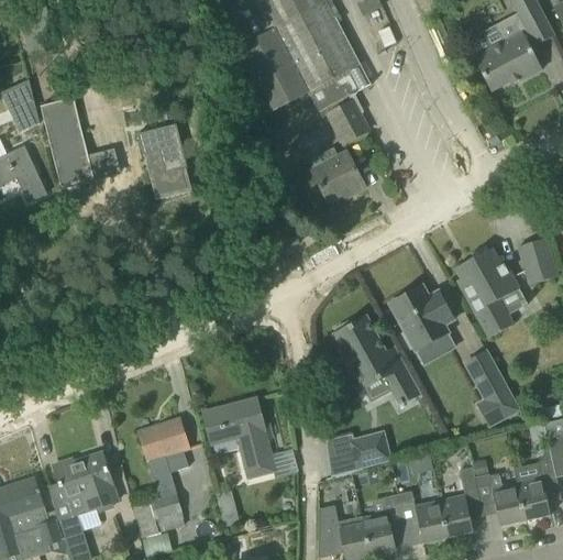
[(225,0),(236,46),(235,46),(253,81),(246,85),(252,96),(250,98),(258,116),(267,111),(268,112),(308,90),(321,117),(328,113),(343,142),(368,129),(361,114),(363,110),(355,95),(357,90),(370,84),(326,0),(225,0)]
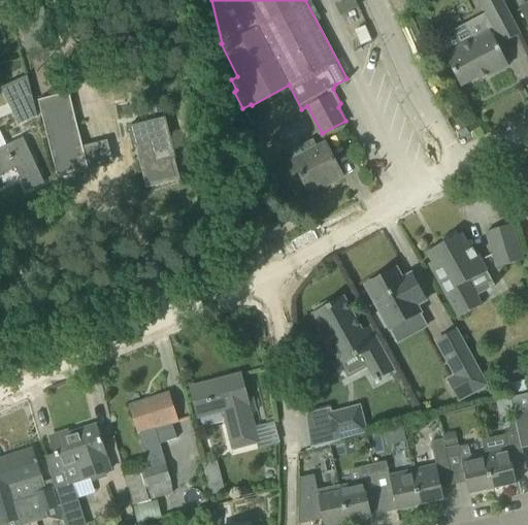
[(466,24),(473,38),(444,55),(460,85),(485,71),(487,75),(507,64),(497,44),(519,32),(502,0),(480,0),(487,13),(466,24)]
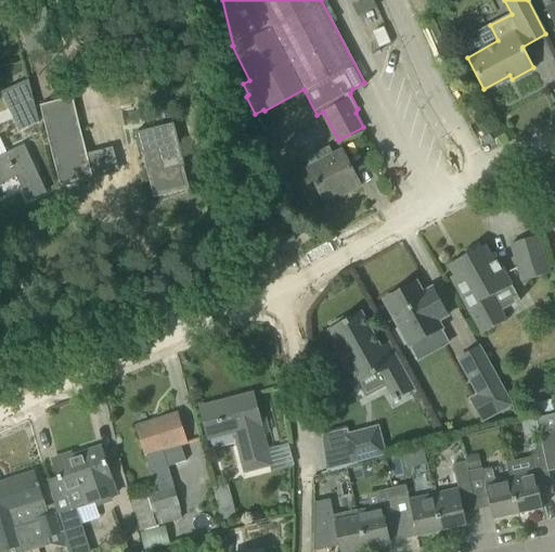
[(554,1),(545,7),(554,24),(554,1)]
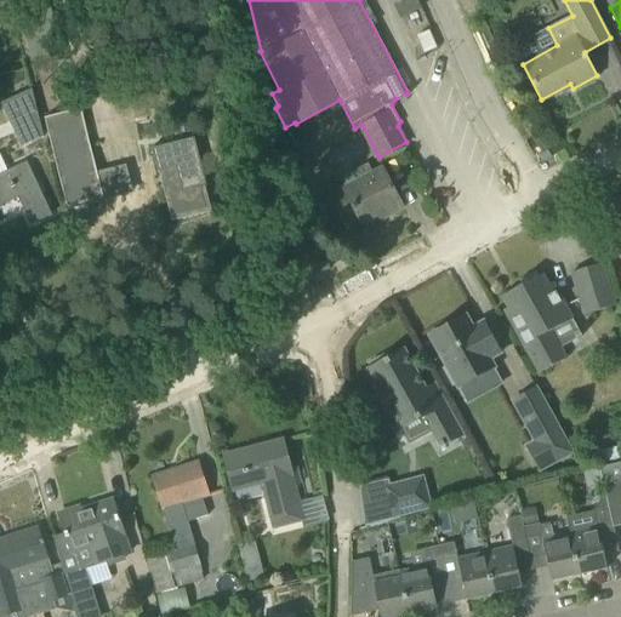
[(0,205),(3,205),(1,203),(18,195),(30,222),(51,212),(27,159),(9,167),(0,150),(0,126),(16,120),(4,95),(0,96),(0,205)]
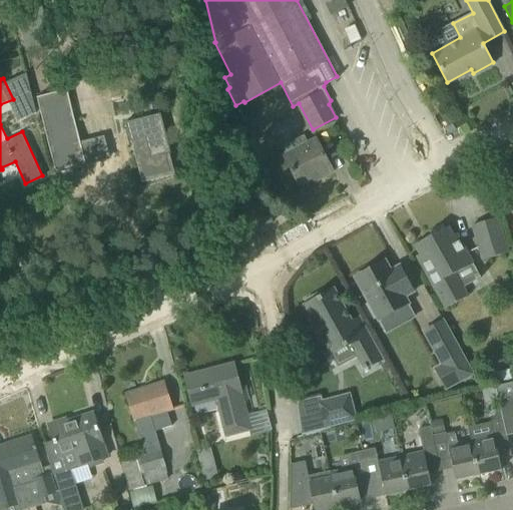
[(85,161),(80,140),(74,118),(55,123),(51,107),(70,102),(66,87),(36,95),(55,169),(56,169),(85,161)]
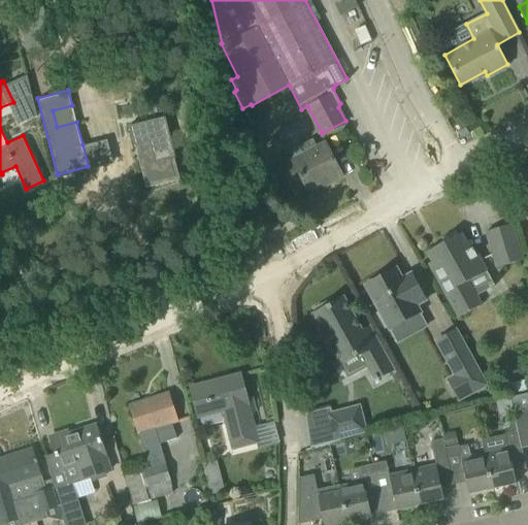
[(135,144),(139,143),(149,182),(174,174),(173,171),(174,170),(170,158),(174,157),(175,156),(165,116),(144,121),(129,125),(134,144),(135,144)]
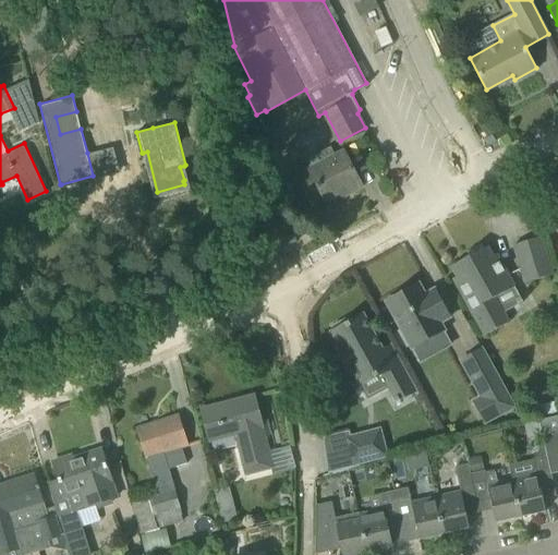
[(324,165),(311,172),(325,198),(360,180),(346,154),(337,158),(330,145),(317,152),(324,165)]
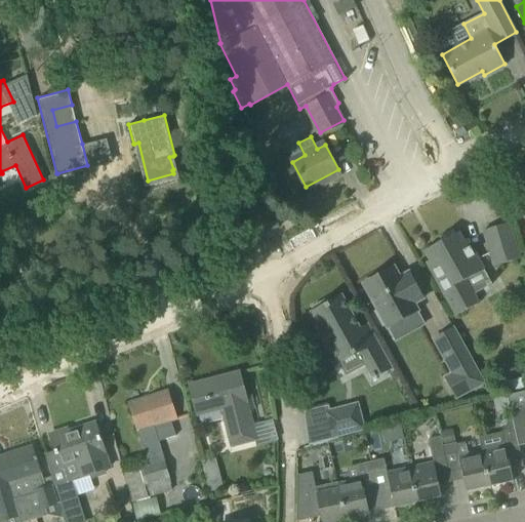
[(482,229),(493,265),(520,256),(509,221),(482,229)]
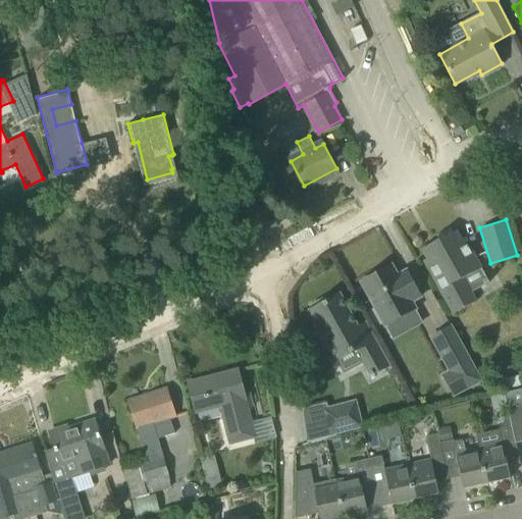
[(481,266),(464,236),(461,238),(456,229),(452,230),(451,227),(437,235),(439,238),(421,248),(426,256),(423,258),(453,312),(469,303),(462,291),(469,288),(463,276),(481,266)]
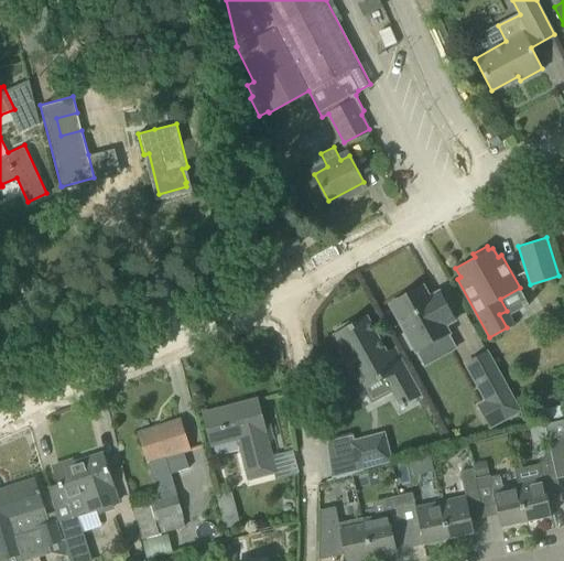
[(390,303),(405,332),(403,333),(411,348),(414,346),(416,349),(448,332),(444,324),(454,319),(438,291),(429,297),(423,286),(390,303)]
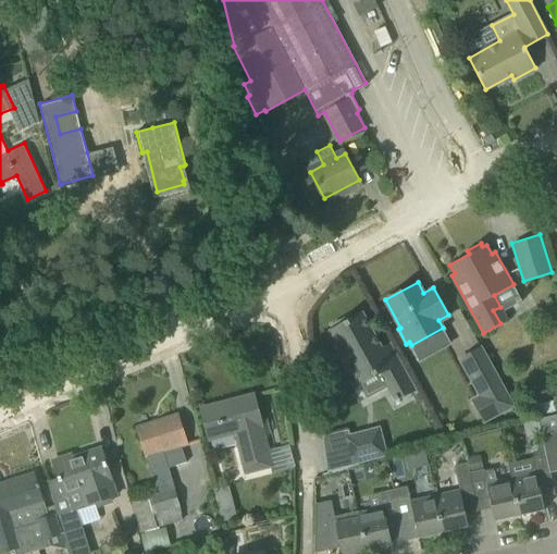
[(334,328),(330,330),(339,348),(336,351),(346,367),(349,366),(359,383),(362,382),(368,393),(387,382),(383,374),(401,365),(391,346),(383,351),(362,312),(348,320),(346,316),(332,323),(334,328)]
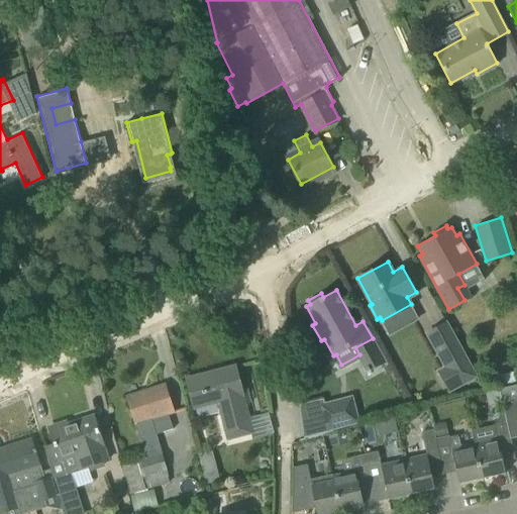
[(446,321),(427,332),(446,367),(438,371),(448,390),(476,375),(446,321)]
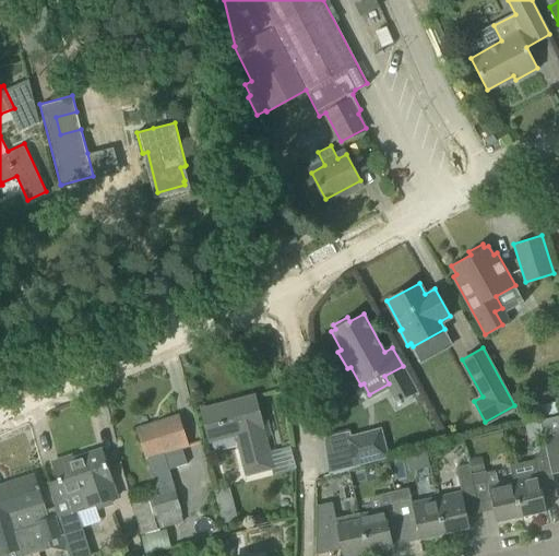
[(201,409),(210,441),(234,436),(244,474),(273,466),(254,394),(201,409)]
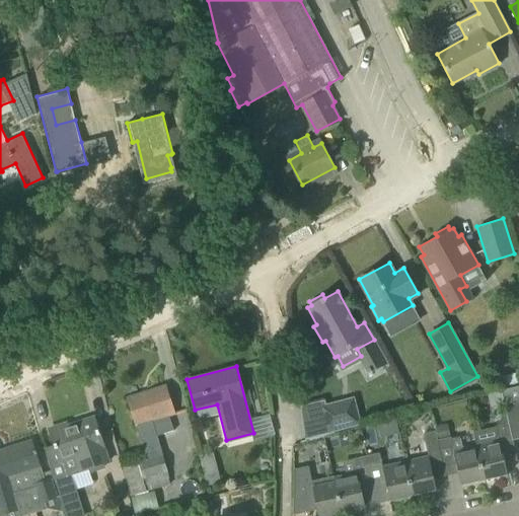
[(516,371),(501,375),(503,384),(518,381),(516,371)]
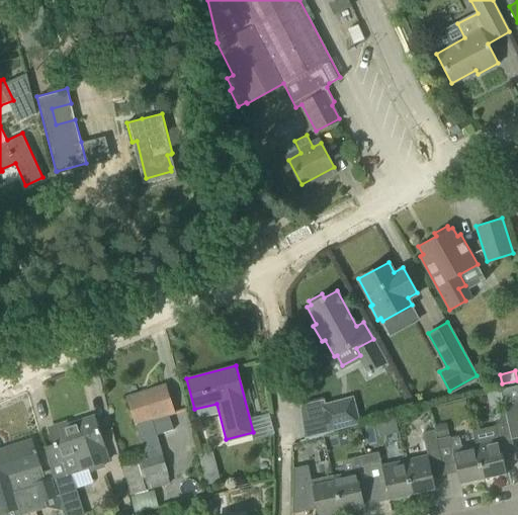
[(166,469),(167,469),(156,433),(173,428),(168,415),(174,412),(165,383),(126,396),(146,457),(120,464),(130,494),(169,482),(166,469)]
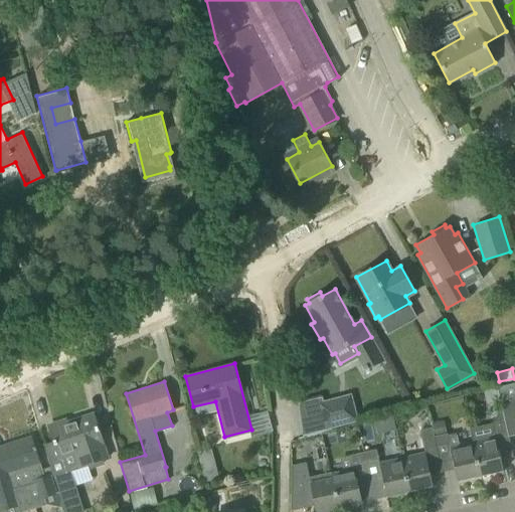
[(514,381),(497,385),(502,407),(508,436),(509,436),(514,434),(514,381)]
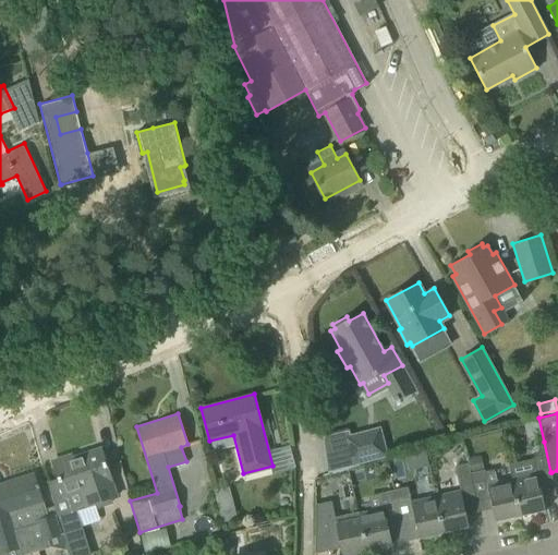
[(350,435),(346,436),(353,463),(387,455),(379,427),(350,435)]
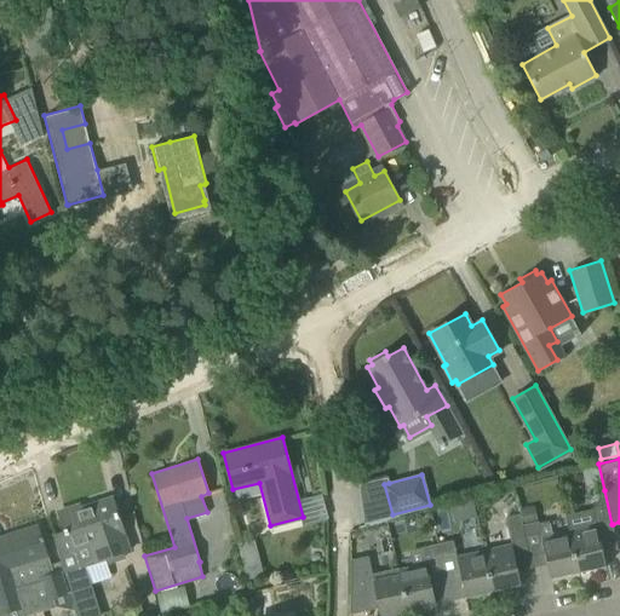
[(596,524),(569,530),(578,571),(606,565),(603,551),(618,548),(613,524),(612,524),(604,490),(592,507),(596,524)]
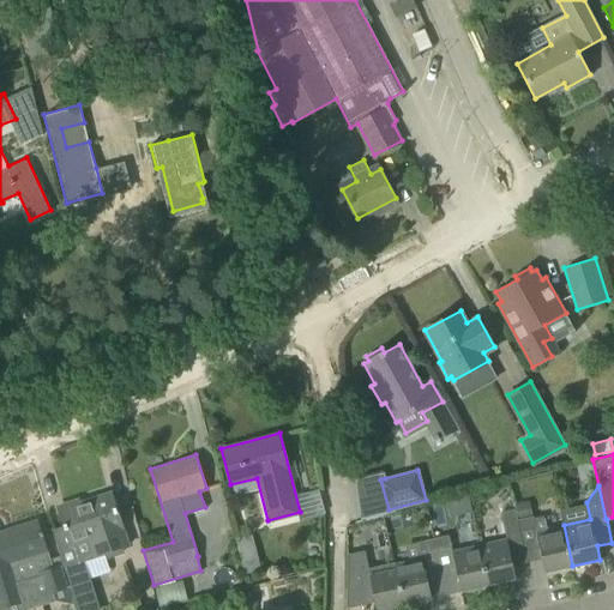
[(60,509),(59,509),(65,527),(53,531),(52,527),(50,529),(62,565),(64,565),(73,596),(71,597),(74,609),(100,609),(84,561),(122,549),(122,547),(128,545),(112,493),(92,499),(94,500),(79,505),(77,499),(58,505),(60,509)]
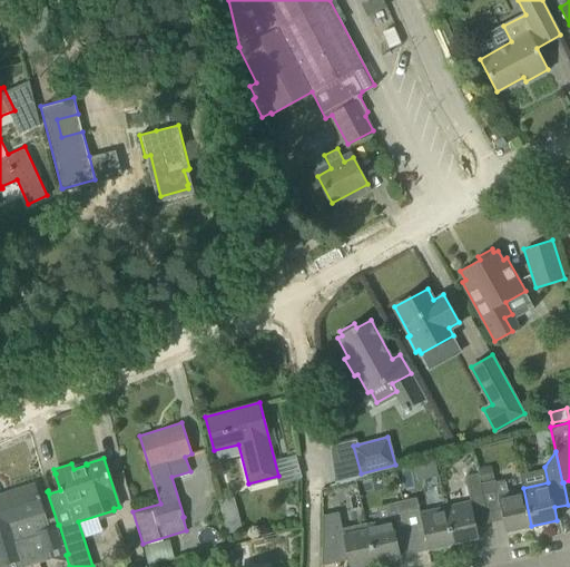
[(477,467),(480,481),(493,478),(491,465),(477,467)]
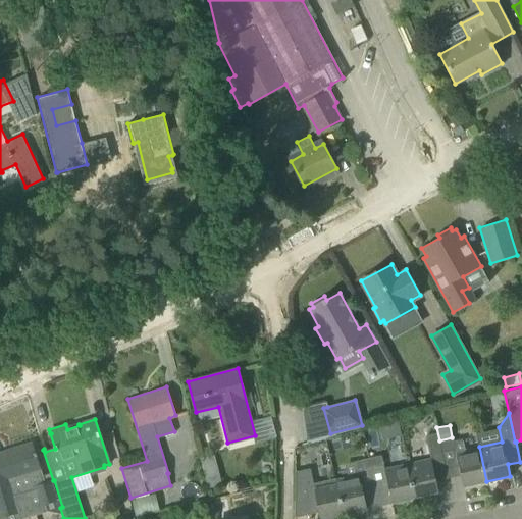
[(453,437),(440,440),(442,450),(455,447),(453,437)]
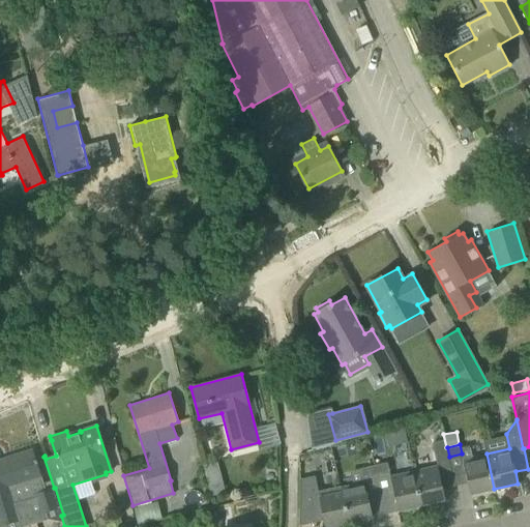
[(449,457),(447,447),(434,450),(436,460),(449,457)]
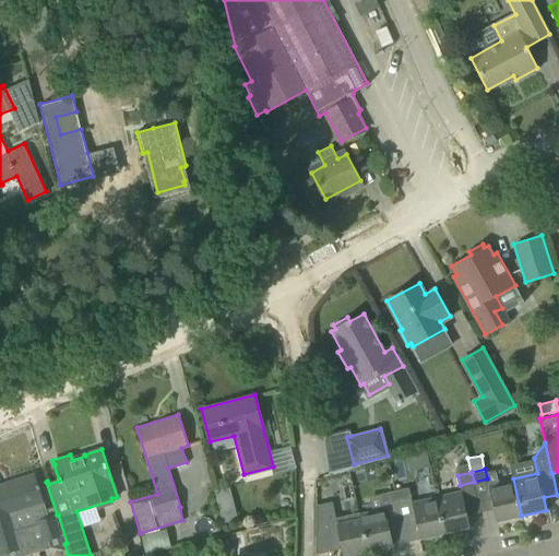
[(49,544),(47,540),(61,535),(56,513),(47,516),(33,474),(0,484),(0,552),(0,554),(18,547),(20,553),(49,544)]
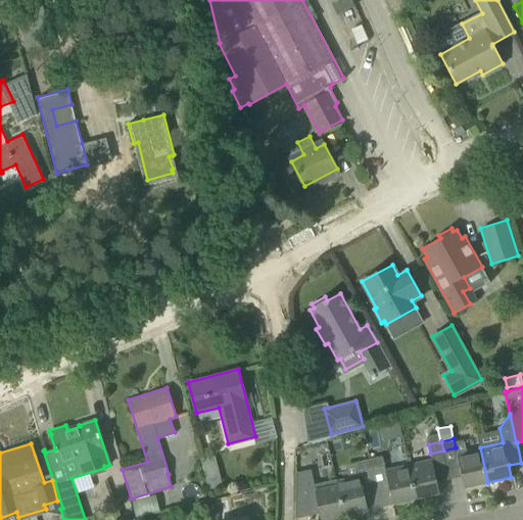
[(487,482),(480,447),(457,453),(465,487),(487,482)]
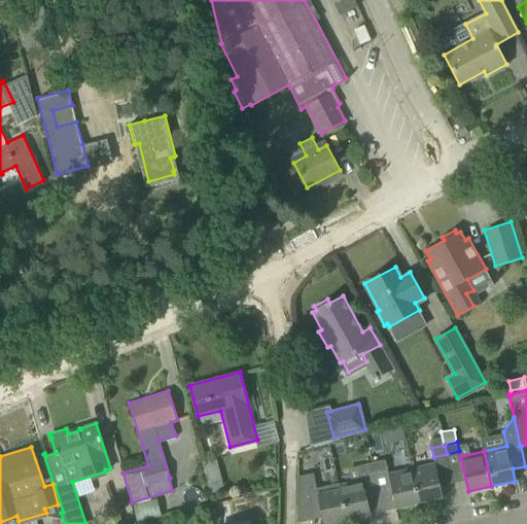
[(202,462),(210,492),(223,488),(216,458),(202,462)]
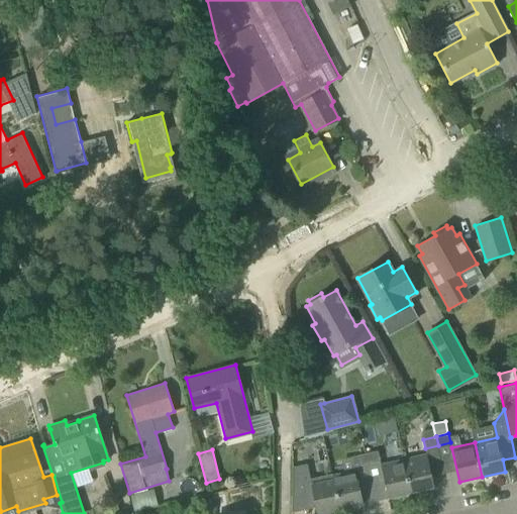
[(365,452),(367,461),(371,479),(384,476),(388,498),(411,493),(404,458),(381,464),(378,449),(365,452)]
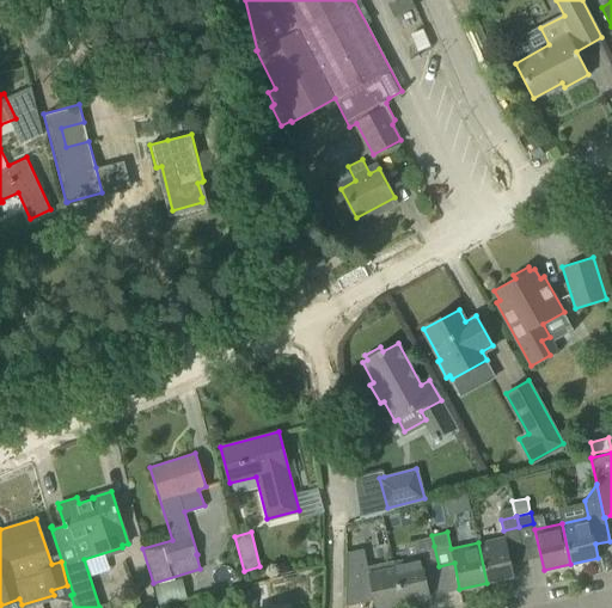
[(420,550),(434,546),(432,535),(417,539),(420,550)]
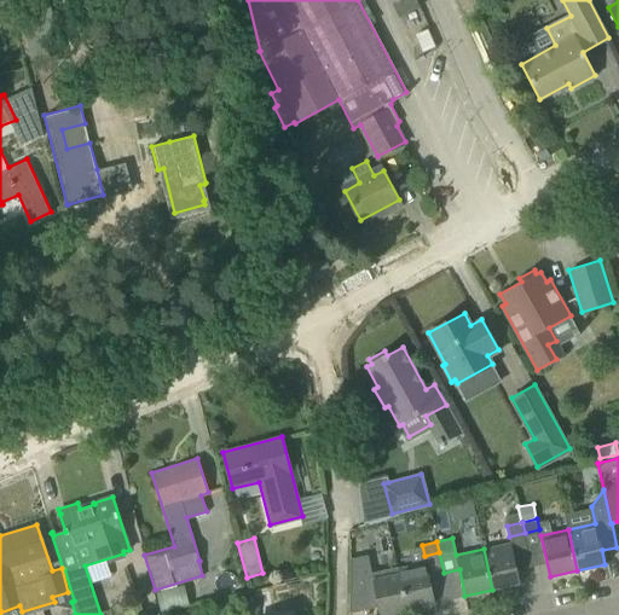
[(512,543),(484,549),(492,590),(520,584),(512,543)]
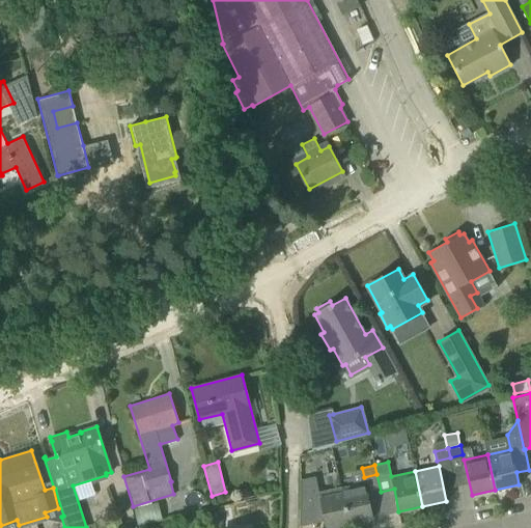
[(301,493),(300,508),(315,505),(313,493),(319,492),(315,475),(300,478),(301,493)]
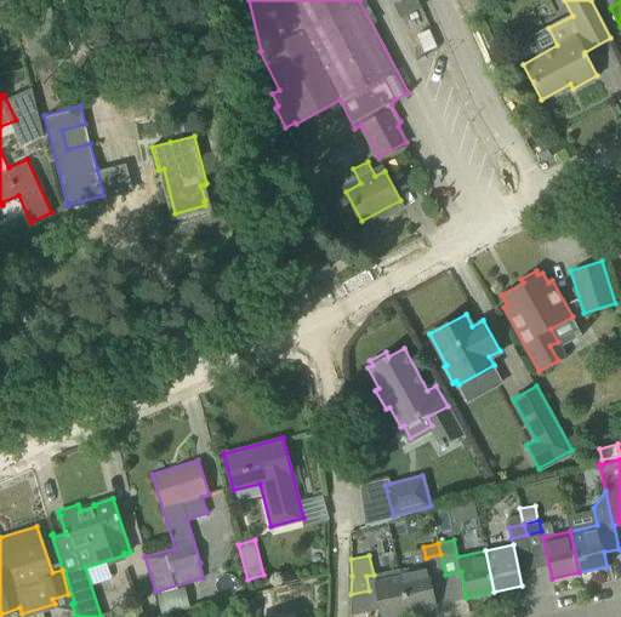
[(399,570),(400,575),(409,610),(410,610),(437,604),(427,563),(399,570)]
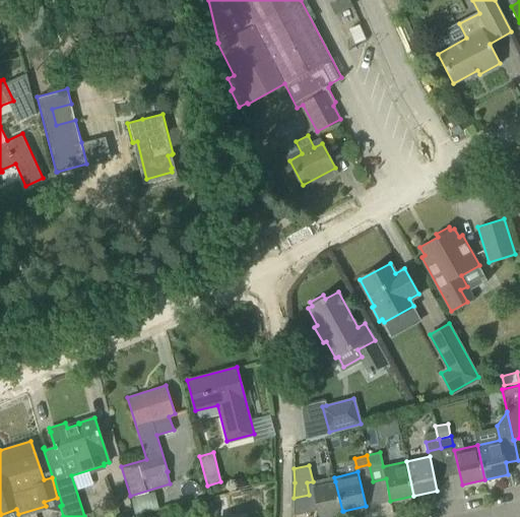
[(313,481),(311,481),(313,487),(318,510),(319,516),(337,516),(343,516),(344,516),(343,511),(342,511),(335,481),(334,476),(313,481)]
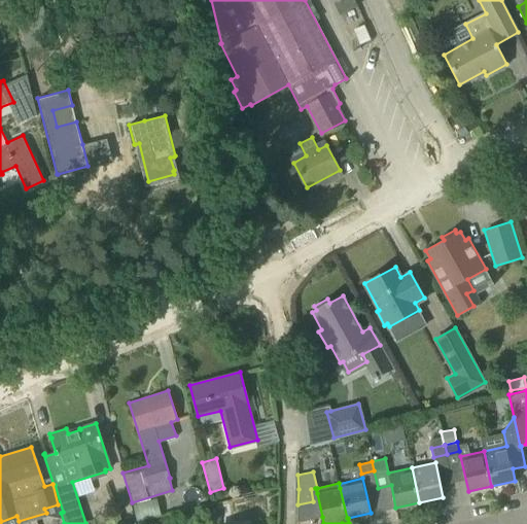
[(220,519),(218,507),(204,509),(206,521),(220,519)]
